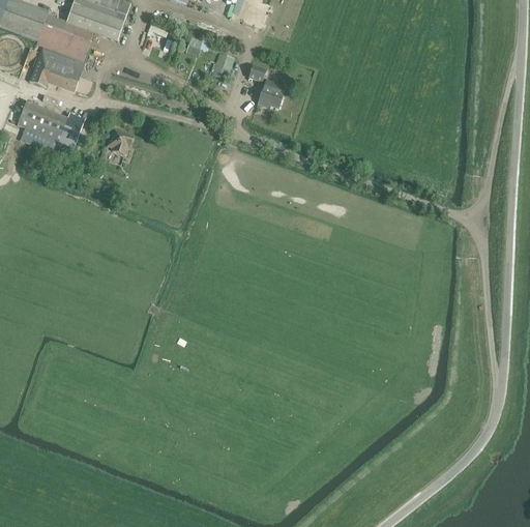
[(49,10),(18,0),(0,0),(0,28),(37,41),(48,13),(49,10)]
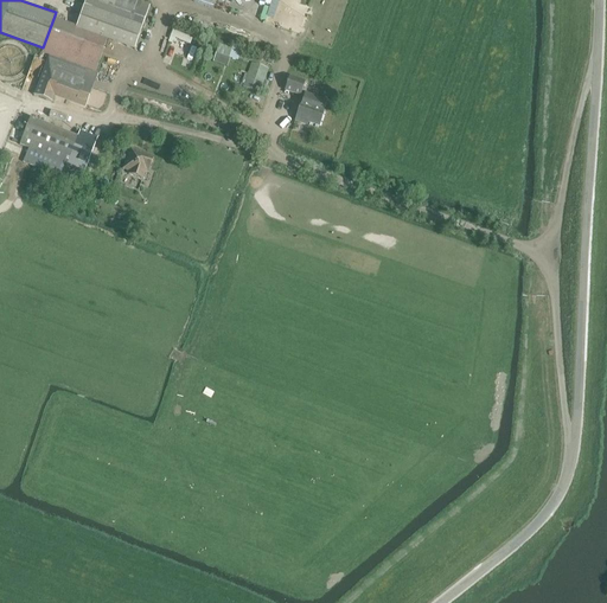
[(83,0),(75,24),(107,36),(134,45),(149,1),(146,0),(83,0)]
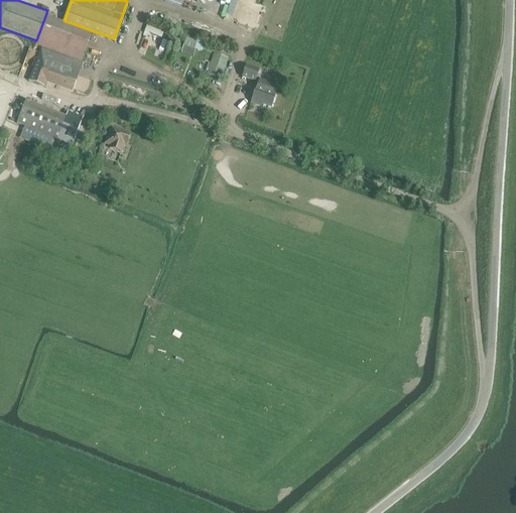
[(35,42),(40,44),(81,58),(91,30),(63,20),(46,13),(36,40),(35,42)]
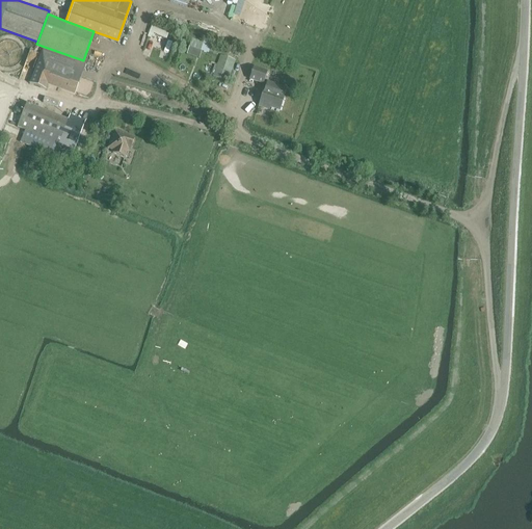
[(26,50),(26,46),(25,43),(23,40),(22,37),(19,35),(16,33),(14,32),(9,32),(6,32),(3,33),(0,33),(0,64),(3,67),(7,68),(11,67),(15,67),(17,64),(21,62),(23,59),(25,56),(26,53),(26,50)]
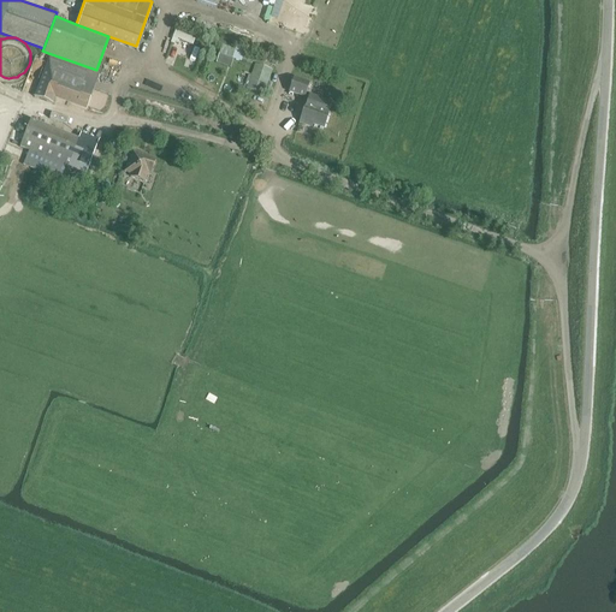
[(221,43),(219,51),(230,54),(229,58),(232,59),(234,55),(241,58),(244,49),(235,46),(235,48),(221,43)]
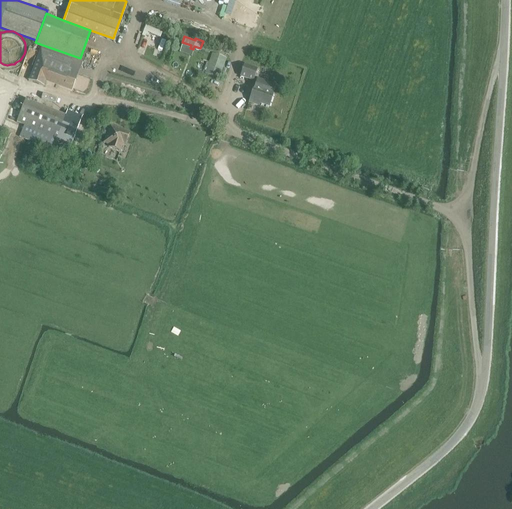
[(40,44),(35,58),(28,79),(44,84),(46,77),(73,86),(78,73),(83,59),(80,58),(40,44)]
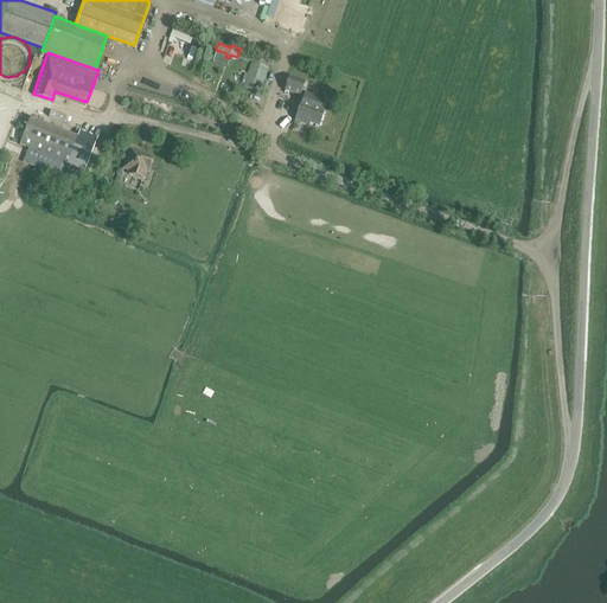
[(243,83),(261,89),(268,65),(251,59),(243,83)]
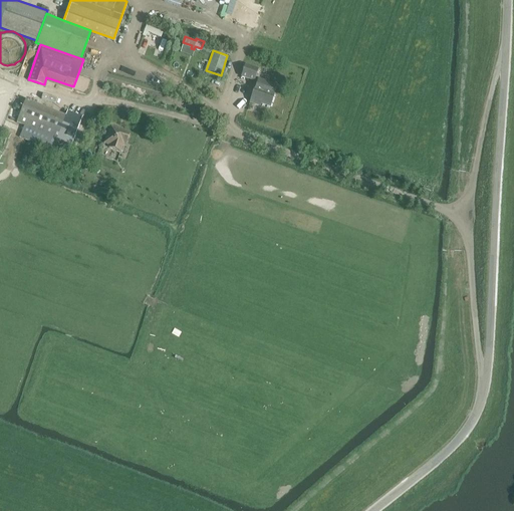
[(241,74),(254,78),(258,66),(245,62),(241,74)]
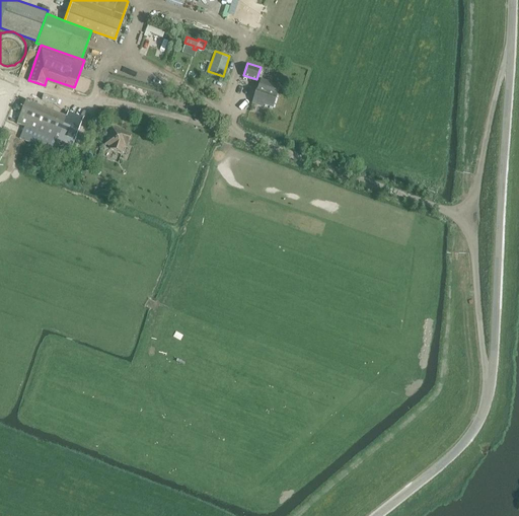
[(257,102),(257,101),(273,105),(278,90),(280,83),(271,80),(268,89),(257,86),(252,101),(257,102)]
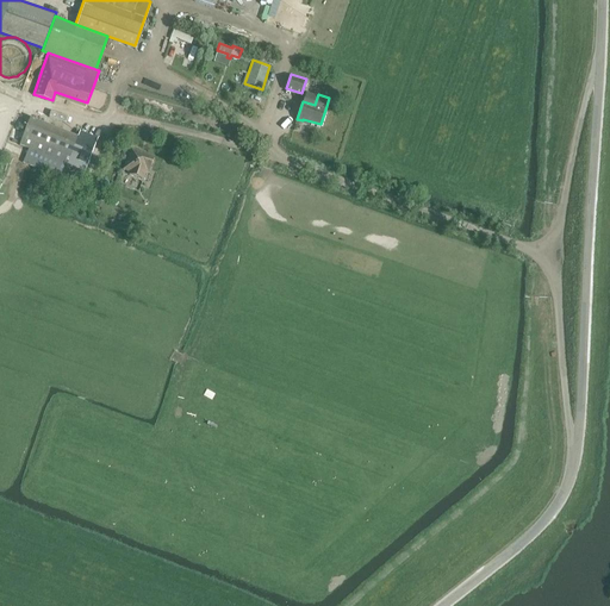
[(24,161),(64,176),(81,135),(30,116),(19,143),(30,147),(24,161)]
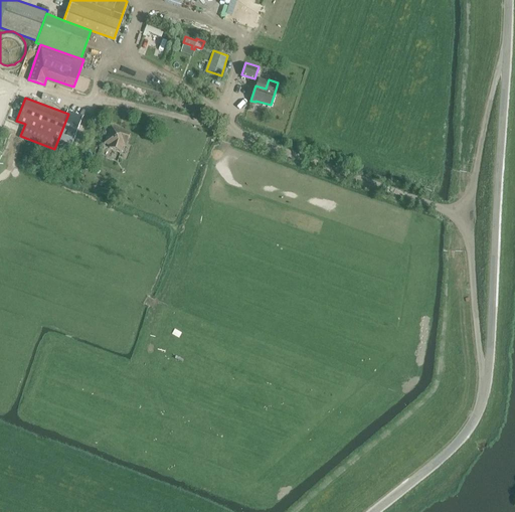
[(109,146),(121,150),(124,143),(126,144),(130,131),(110,124),(104,141),(110,143),(109,146)]
